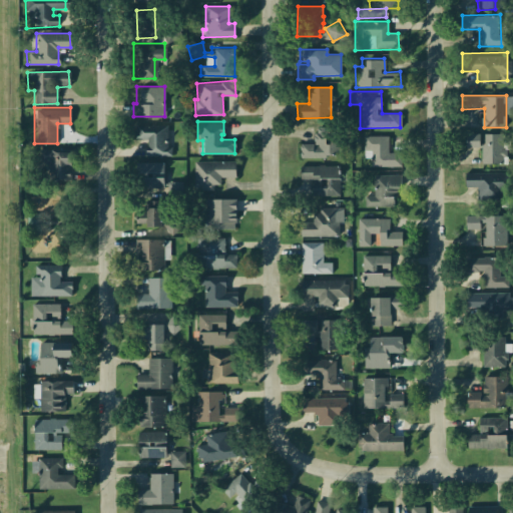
[(134,124),(134,139),(143,139),(143,155),(170,155),(170,145),(166,145),(166,124),(134,124)]
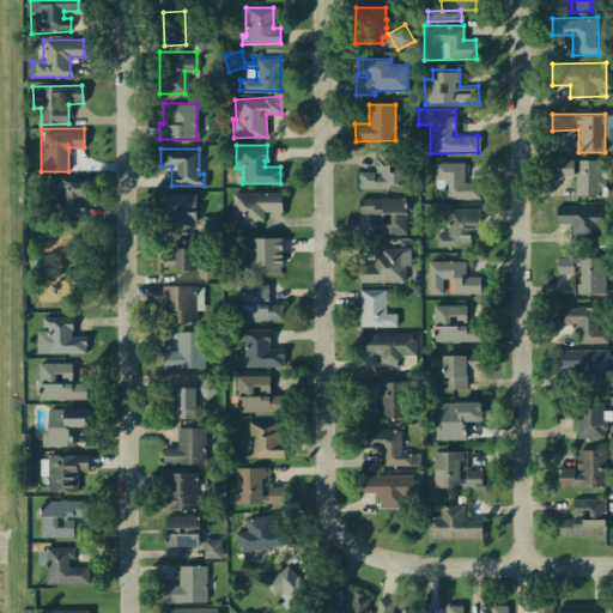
[(377,152),(377,158),(372,158),(374,171),(356,171),(356,188),(389,188),(389,184),(406,184),(406,151),(377,152)]
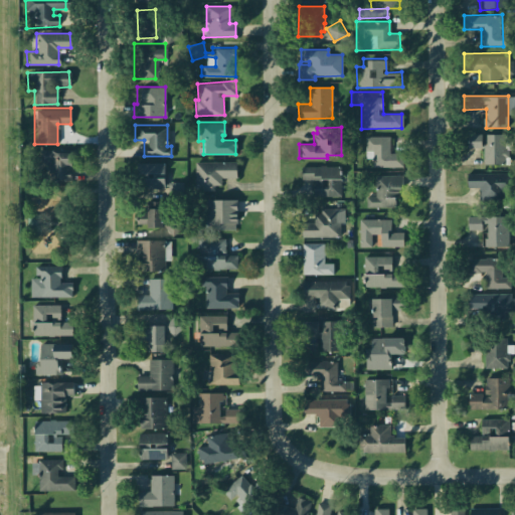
[(482,167),(502,167),(501,131),(464,132),(465,149),(481,149),(482,167)]
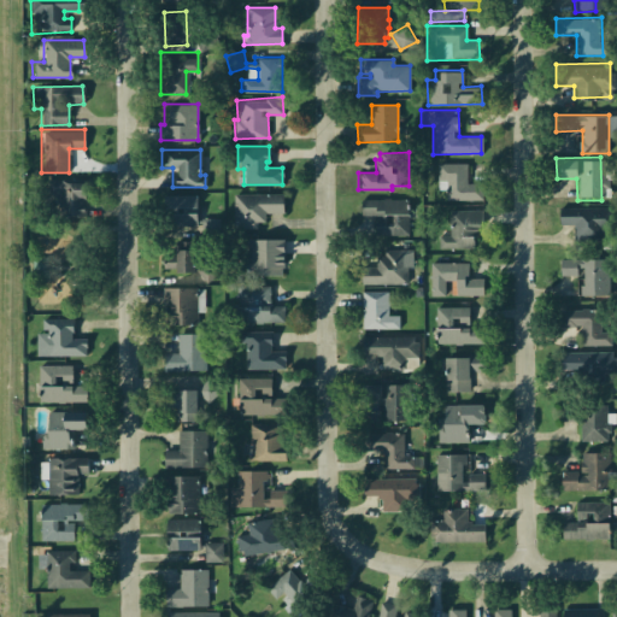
[(482,200),(446,200),(446,178),(436,178),(436,159),(464,159),(464,183),(482,183),(482,200)]
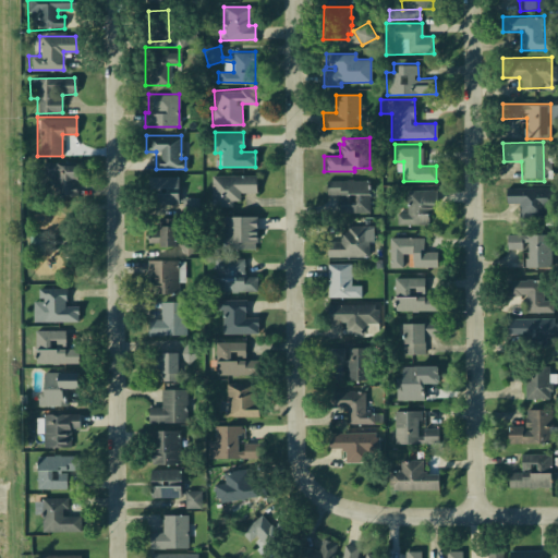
[(43,160),(77,160),(77,196),(55,196),(55,174),(41,174),(43,160)]
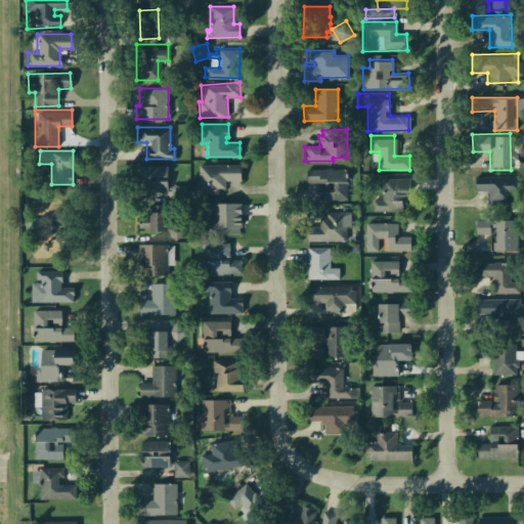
[(197,164),(239,164),(239,180),(223,180),(223,188),(217,188),(217,193),(198,193),(197,164)]
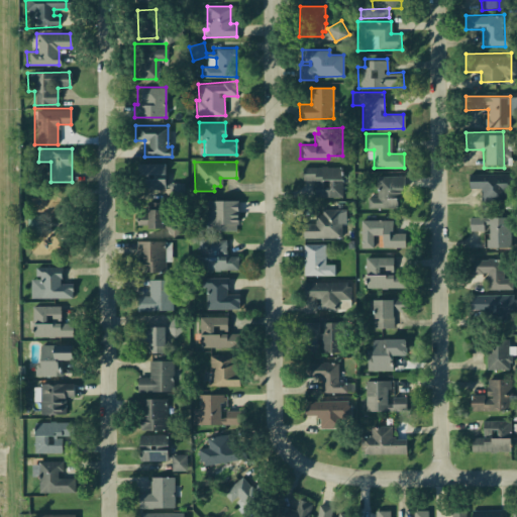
[(132,163),(165,163),(165,189),(131,189),(132,163)]
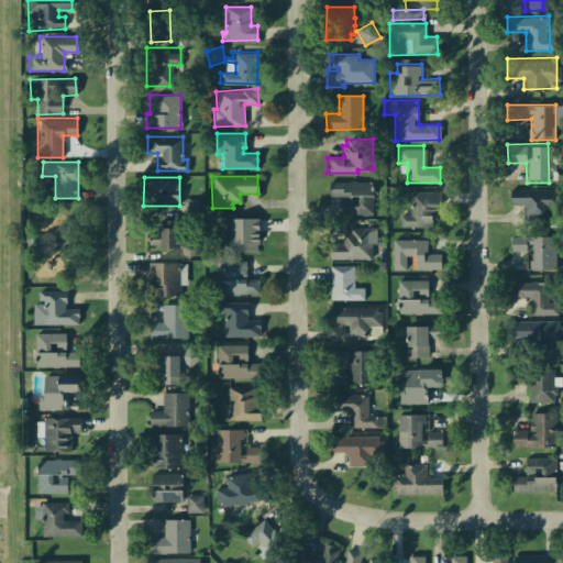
[(328,180),(371,181),(371,216),(340,214),(340,197),(328,197),(328,180)]
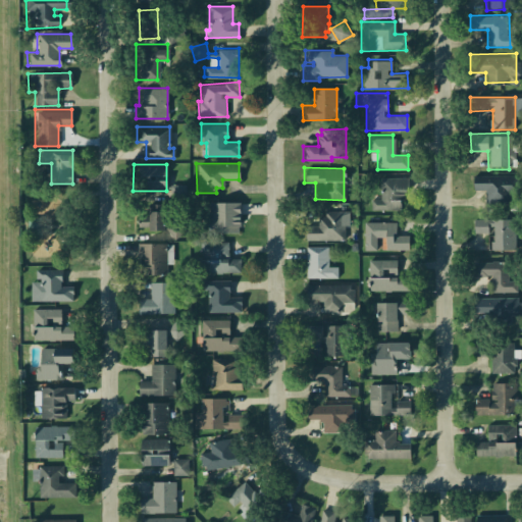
[(487,209),(508,209),(507,172),(470,173),(470,191),(487,191),(487,209)]
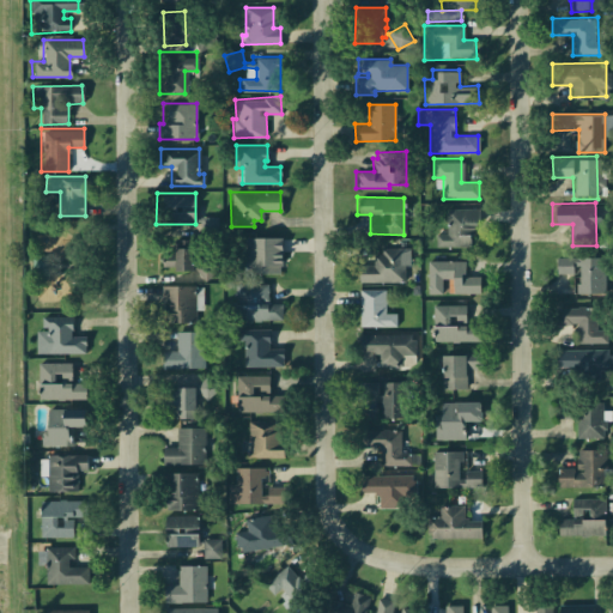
[(431,229),(432,248),(475,247),(473,204),(442,205),(443,229),(431,229)]
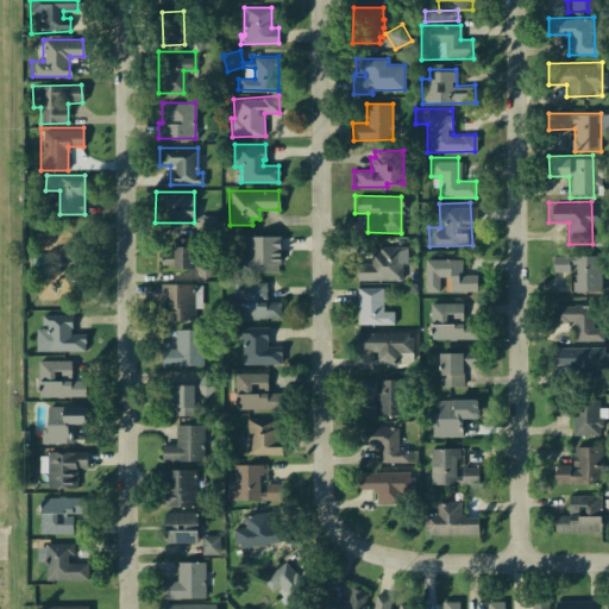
[(218,217),(200,217),(201,234),(219,233),(218,217)]
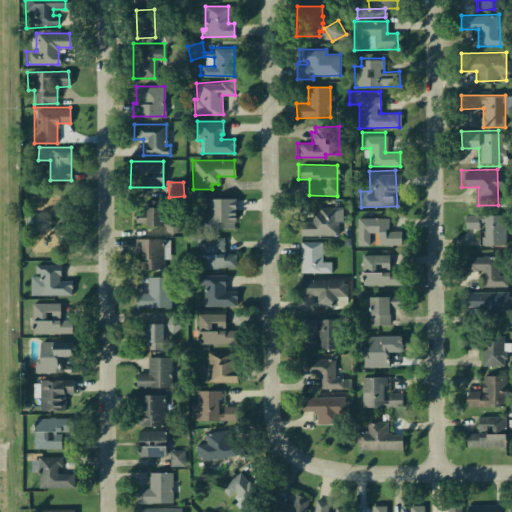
[(203,197),(234,197),(235,228),(196,229),(196,214),(203,214),(203,197)]
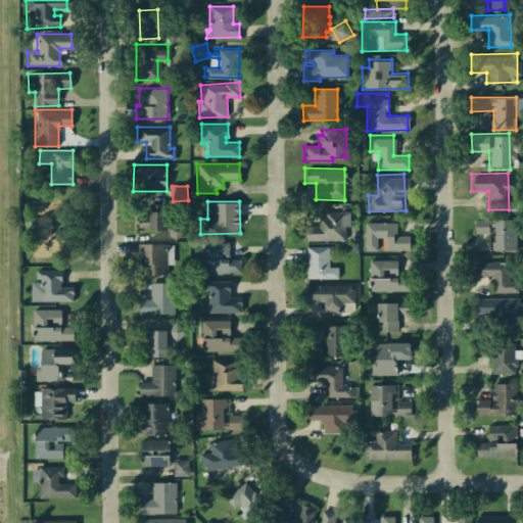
[(136,227),(146,227),(146,230),(163,230),(162,203),(146,203),(146,217),(136,217),(136,227)]
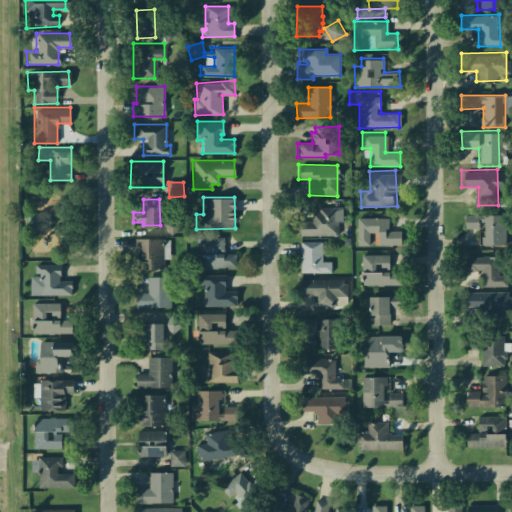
[(298,222),(299,236),(338,235),(337,213),(333,213),(333,206),(317,207),(317,212),(310,212),(310,222),(298,222)]
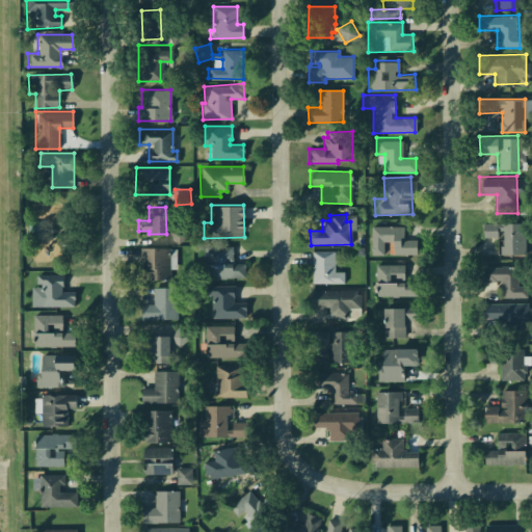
[(371,255),(414,255),(414,237),(407,237),(406,220),(370,221),(371,255)]
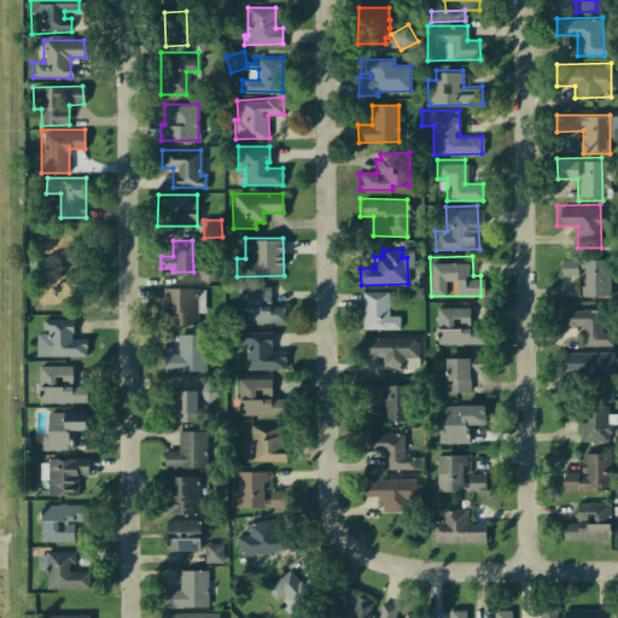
[(578,301),(602,301),(601,257),(557,258),(558,279),(577,279),(578,301)]
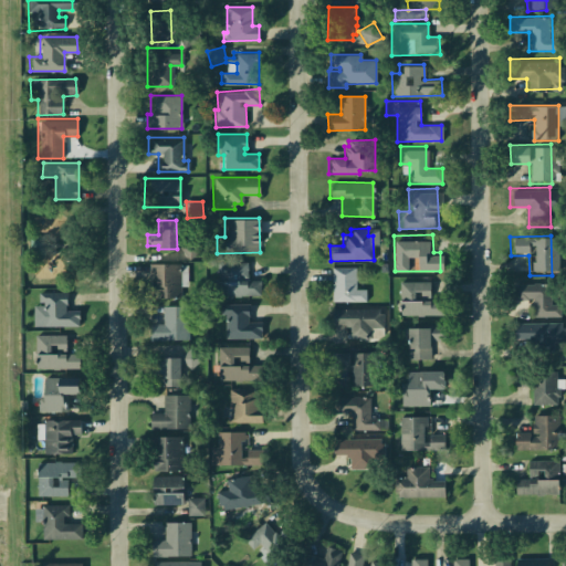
[(30,237),(30,253),(43,253),(43,237),(30,237)]
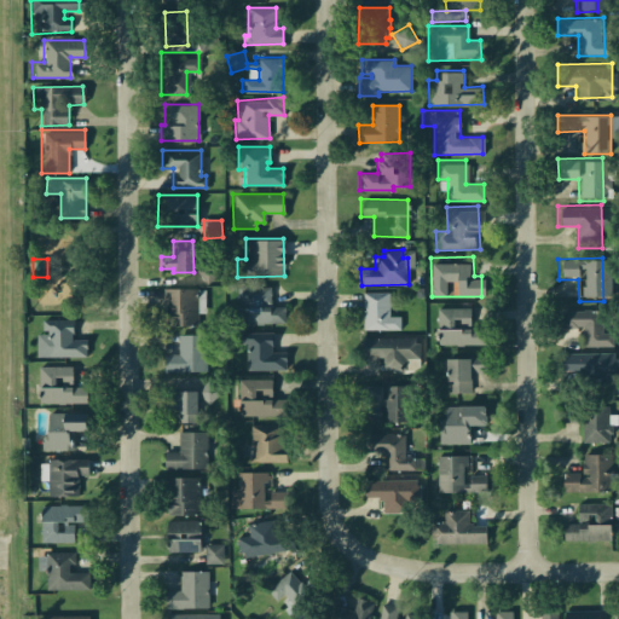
[(236,287),(270,287),(270,306),(284,306),(284,324),(235,323),(236,287)]
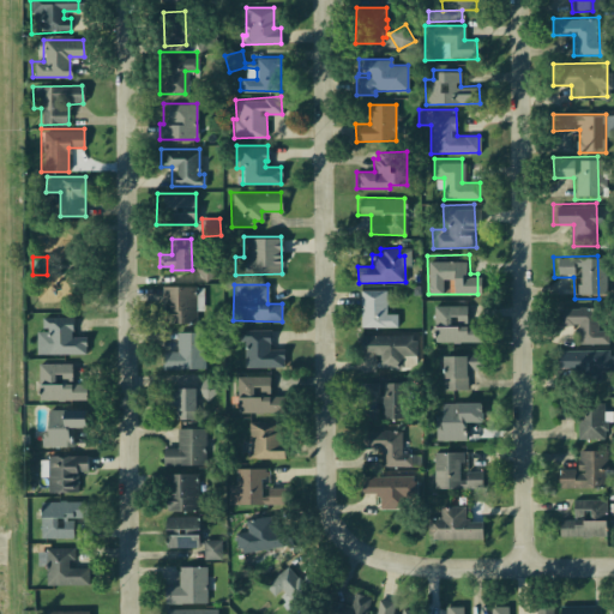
[(161,323),(196,323),(194,309),(203,309),(203,286),(160,286),(161,323)]
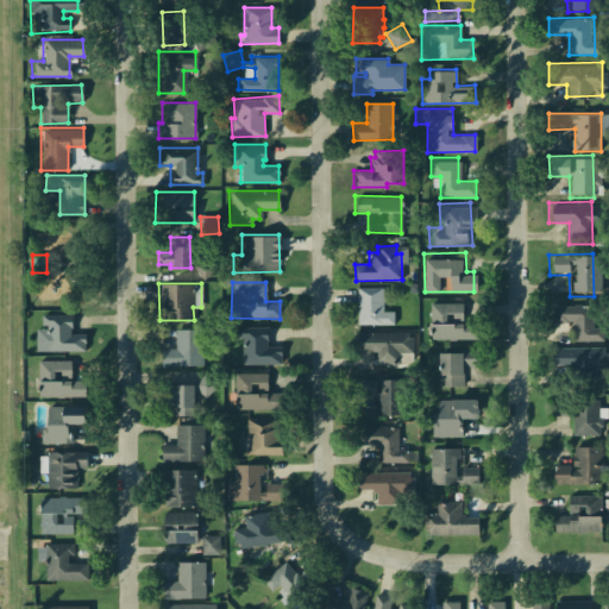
[(356,287),(382,287),(382,312),(393,311),(393,324),(356,325),(356,287)]
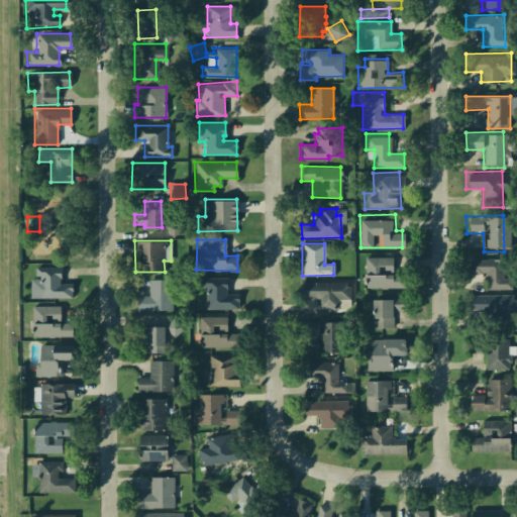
[(395,289),(359,289),(359,273),(365,273),(365,255),(395,255),(395,289)]
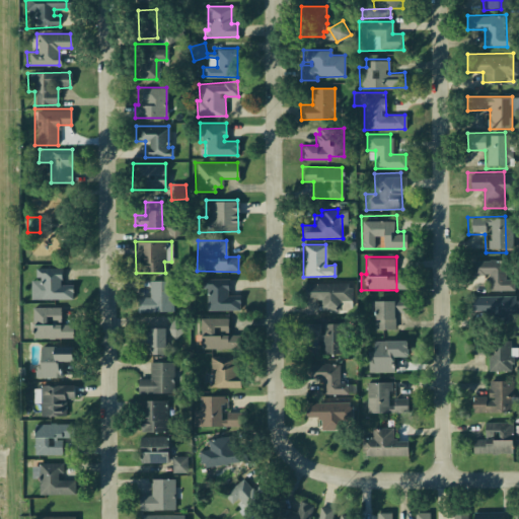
[(487,292),(507,292),(506,256),(469,256),(469,274),(487,274),(487,292)]
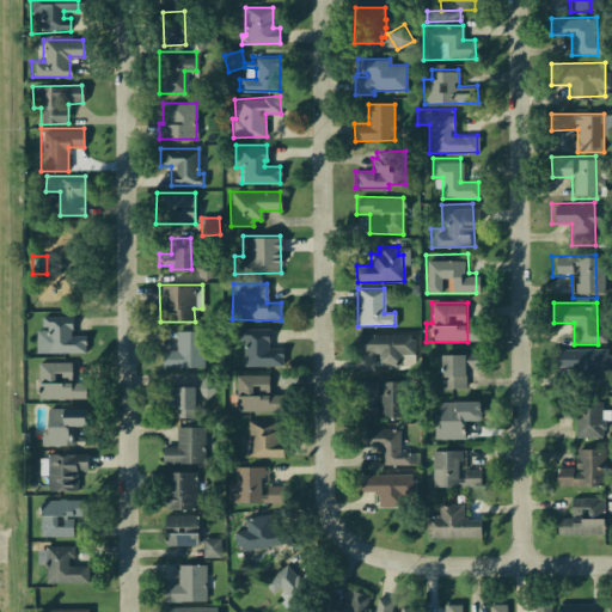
[(40,314),(72,314),(72,335),(86,335),(86,353),(43,353),(43,326),(40,326),(40,314)]
